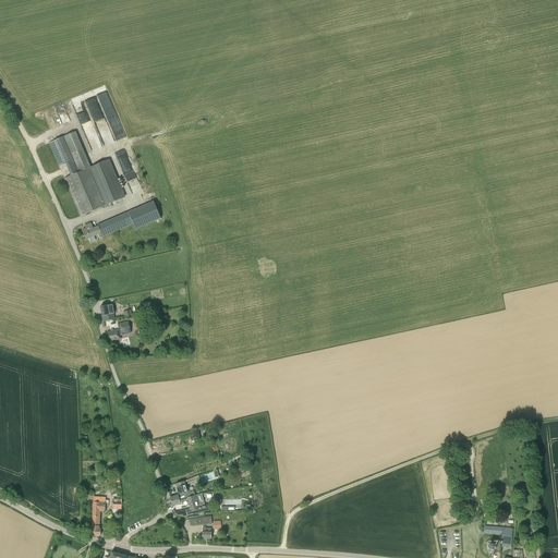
[(59,166),(65,164),(71,176),(64,178),(81,216),(124,197),(108,159),(91,167),(75,132),(49,143),(59,166)]
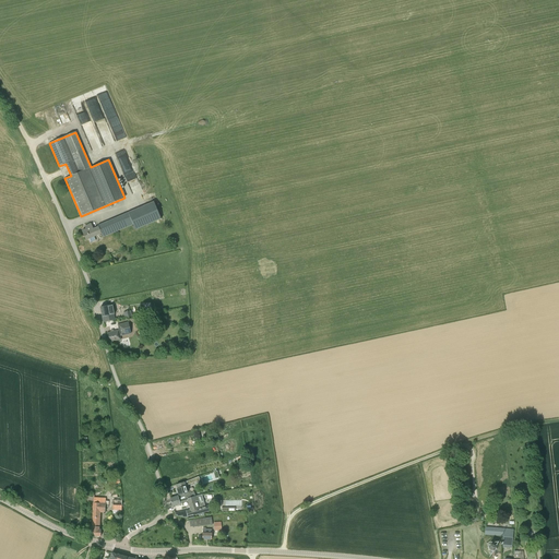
[(128,181),(137,177),(128,155),(122,157),(123,161),(120,163),(128,181)]
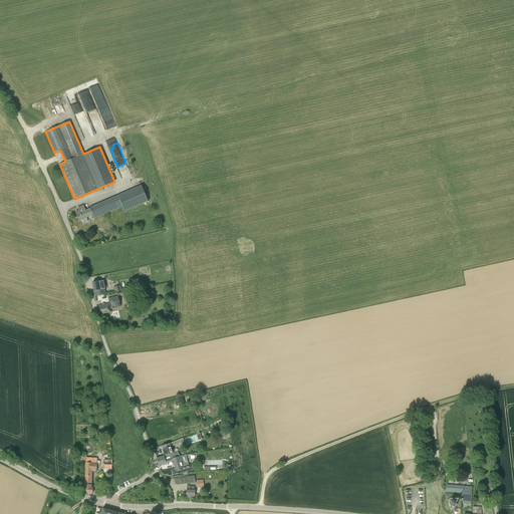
[(86,218),(92,215),(90,209),(85,211),(83,206),(78,208),(79,211),(75,212),(79,221),(82,220),(83,223),(88,221),(86,218)]
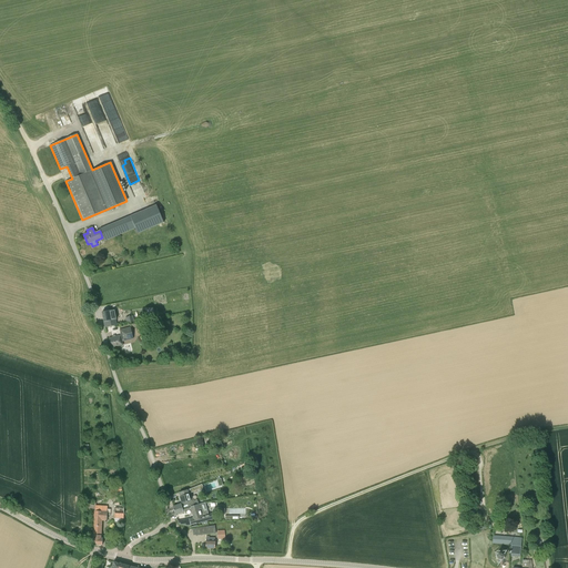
[(100,231),(102,237),(104,241),(110,239),(104,227),(99,230),(100,231)]
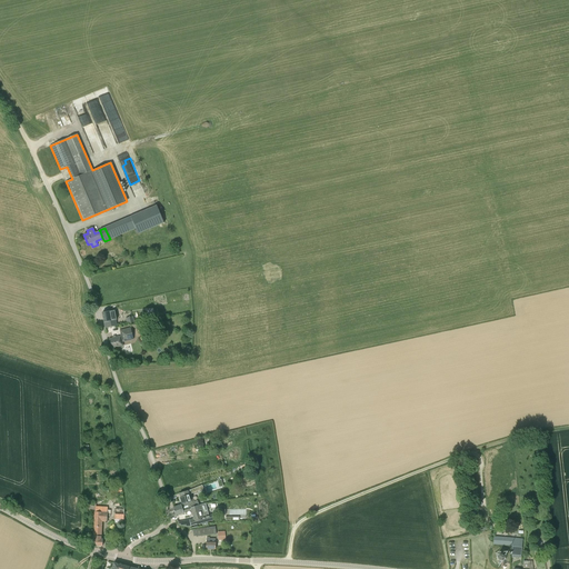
[(116,310),(102,312),(106,328),(117,326),(115,316),(111,317),(111,316),(116,315),(116,310)]
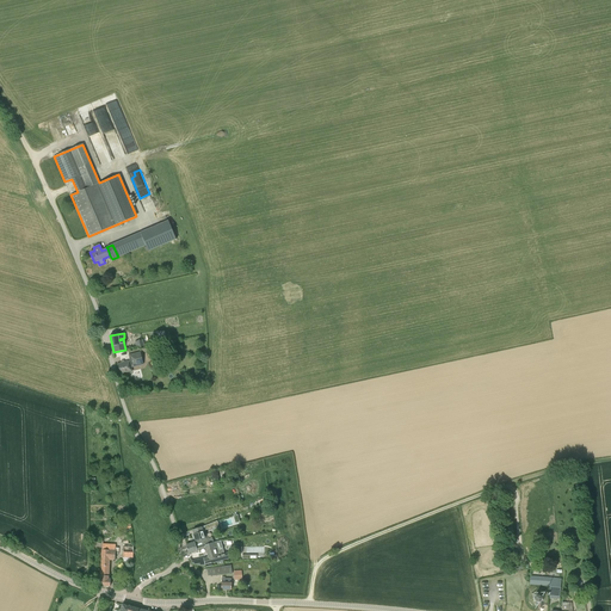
[(134,337),(137,347),(144,346),(141,334),(134,337)]
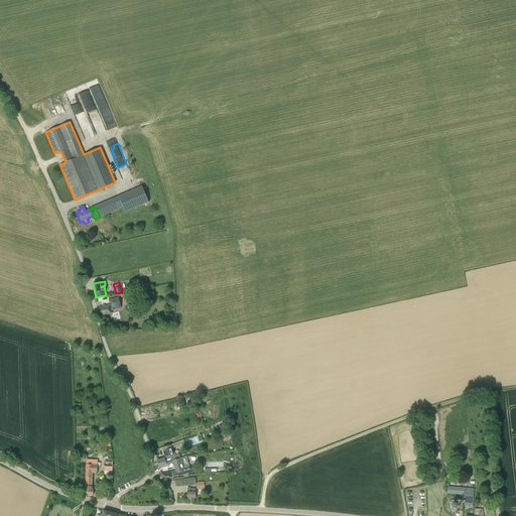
[(115,298),(109,299),(110,304),(99,307),(101,316),(112,313),(111,310),(121,307),(119,297),(115,298)]
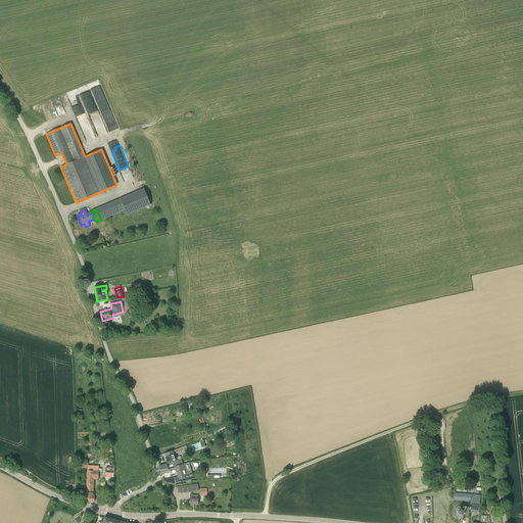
[(190,453),(202,448),(200,442),(188,446),(190,453)]
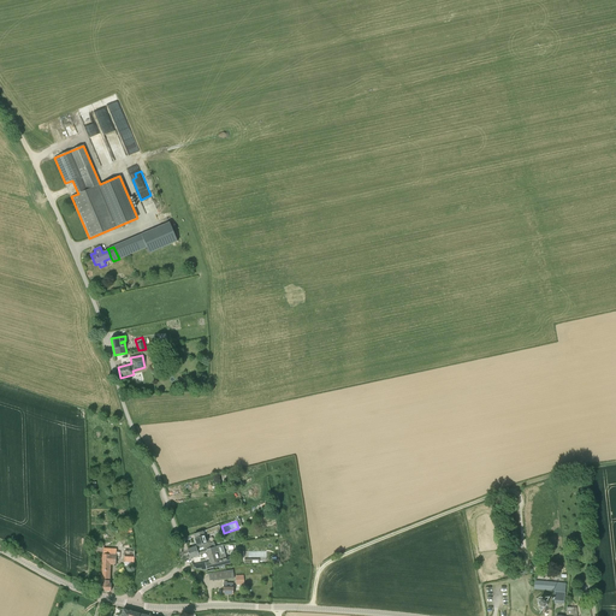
[(195,538),(197,546),(196,546),(199,554),(209,549),(215,546),(214,542),(208,543),(207,540),(207,539),(205,535),(207,534),(217,531),(217,529),(221,528),(219,525),(206,531),(203,532),(203,531),(202,531),(199,532),(195,533),(194,534),(195,538)]
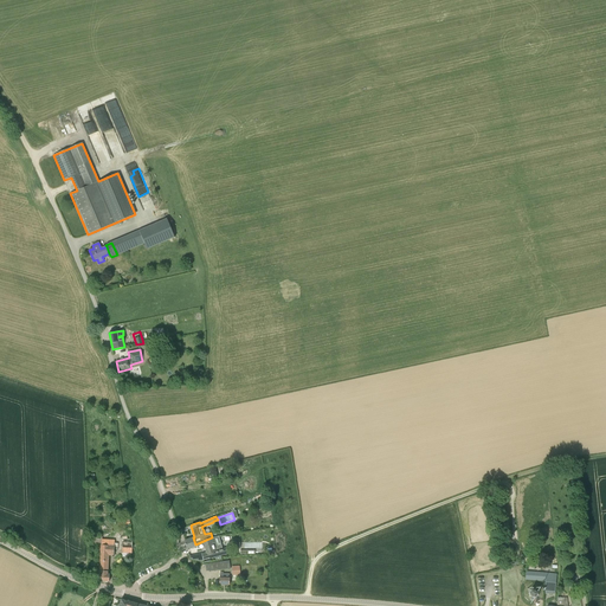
[(212,537),(206,540),(195,545),(193,537),(191,539),(185,541),(187,548),(204,543),(207,553),(202,554),(202,553),(189,555),(191,559),(200,561),(204,560),(210,558),(210,559),(224,555),(229,554),(226,547),(223,548),(219,536),(213,537),(212,537)]
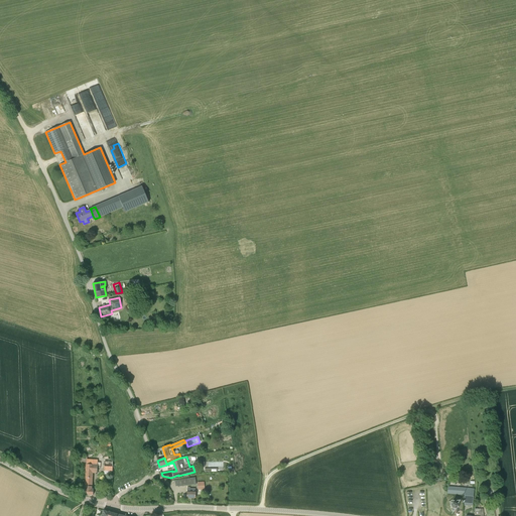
[(112,473),(112,471),(113,462),(113,459),(104,459),(104,462),(104,471),(108,471),(108,473),(112,473)]
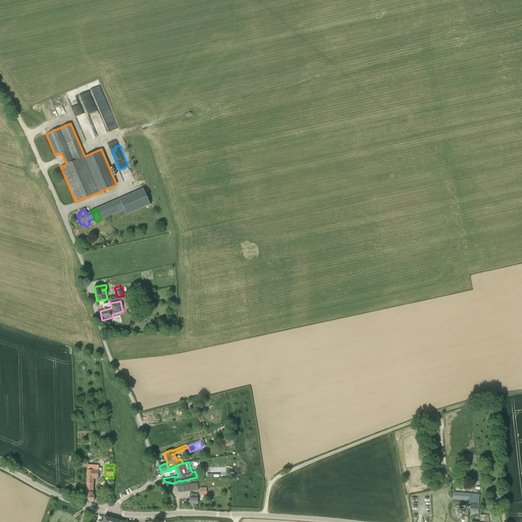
[(94,470),(88,470),(86,501),(94,501),(95,494),(93,494),(94,478),(95,478),(95,477),(98,477),(98,473),(102,473),(102,472),(102,469),(99,468),(99,465),(94,465),(94,470)]
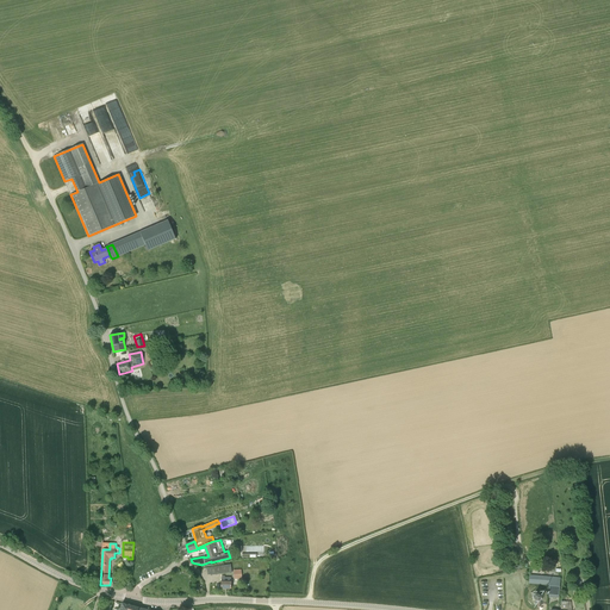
[(210,567),(211,576),(232,572),(231,565),(210,567)]
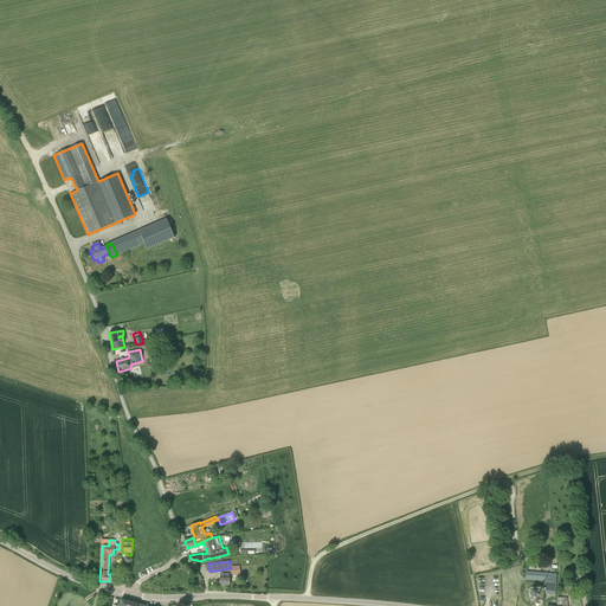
[(555,574),(546,573),(546,574),(526,574),(526,580),(546,580),(545,586),(546,590),(553,591),(555,582),(555,574)]
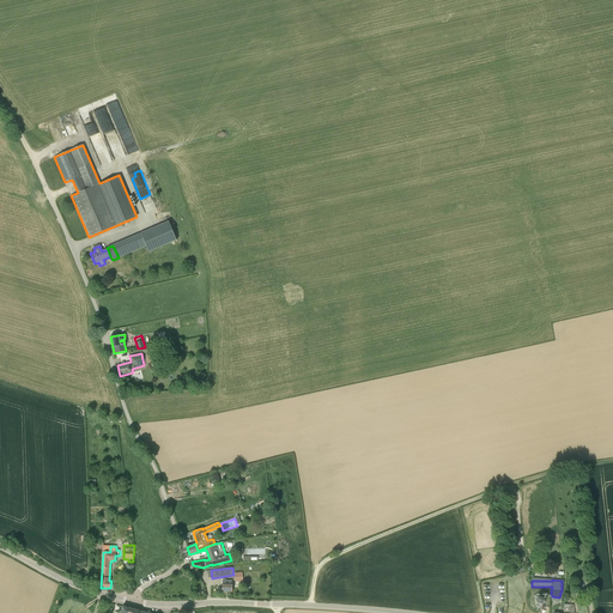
[(223,584),(222,592),(232,592),(232,584),(231,584),(232,581),(223,581),(223,584)]
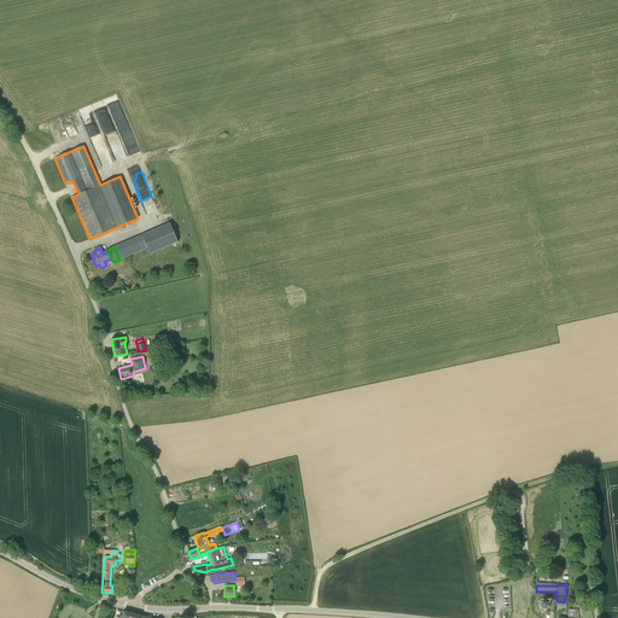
[(546,616),(553,611),(549,606),(548,606),(549,605),(549,604),(548,602),(548,601),(547,601),(547,600),(546,600),(544,600),(543,600),(542,600),(541,601),(540,602),(540,604),(540,605),(540,606),(540,607),(541,607),(541,608),(542,608),(543,608),(543,610),(542,610),(546,616)]
